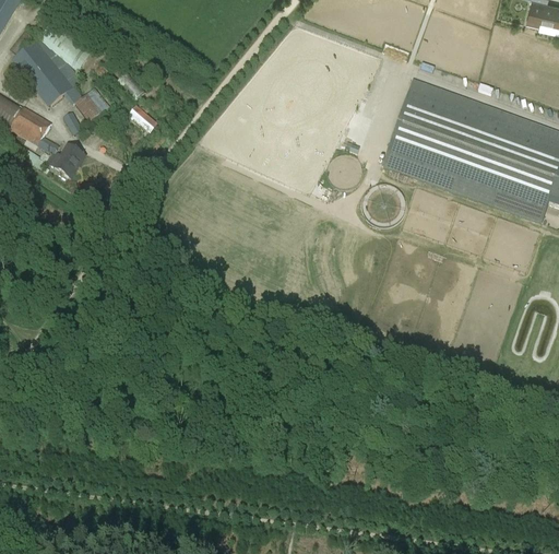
[(0,0),(0,34),(21,0),(0,0)]
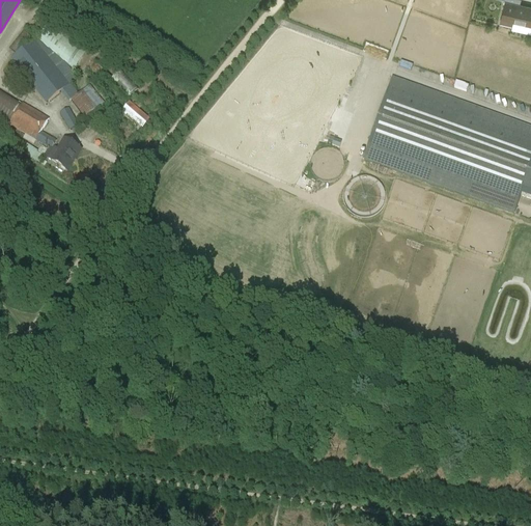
[(511,21),(512,17),(530,20),(530,1),(525,0),(504,0),(500,19),(511,21)]
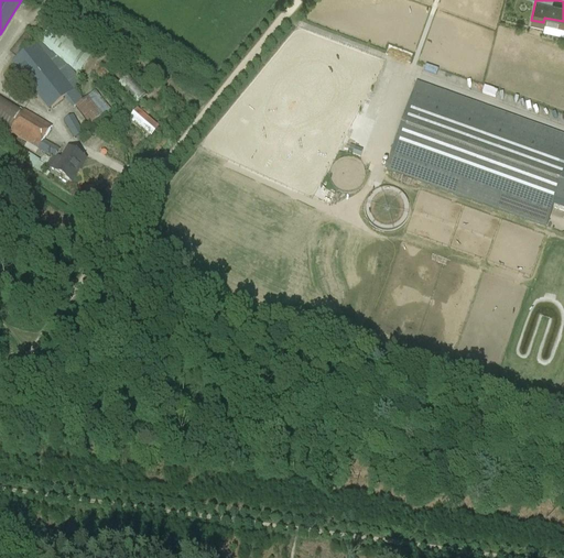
[(55,18),(41,36),(76,64),(89,45),(55,18)]
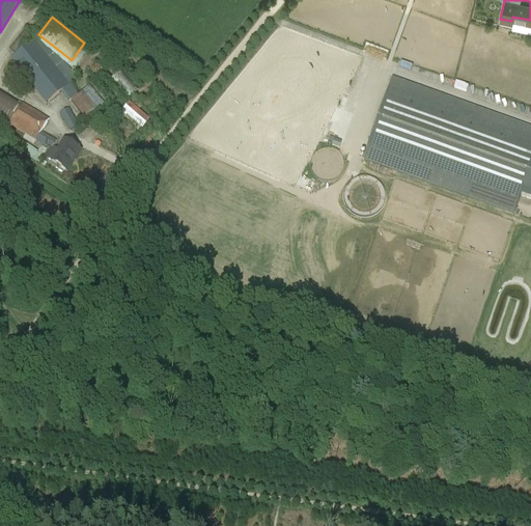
[(30,33),(24,28),(10,45),(17,50),(30,33)]
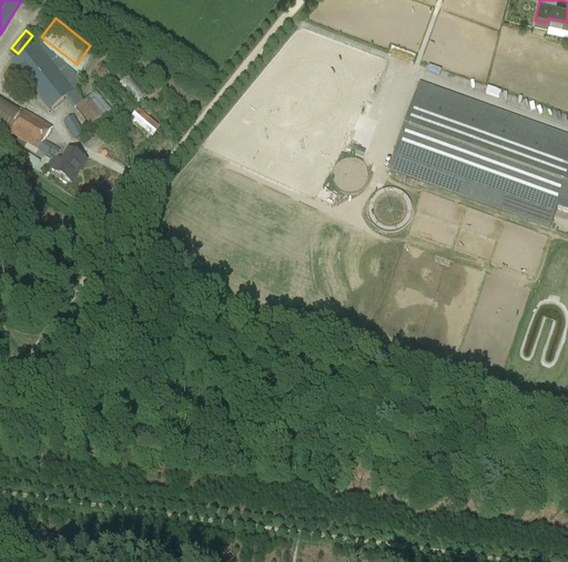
[(46,43),(40,36),(11,59),(36,91),(49,106),(64,94),(73,105),(75,102),(87,116),(91,123),(112,106),(97,87),(84,96),(75,85),(83,79),(71,62),(63,57),(62,57),(60,54),(54,49),(53,49),(50,46),(49,47),(48,46),(48,44),(47,42),(46,43)]
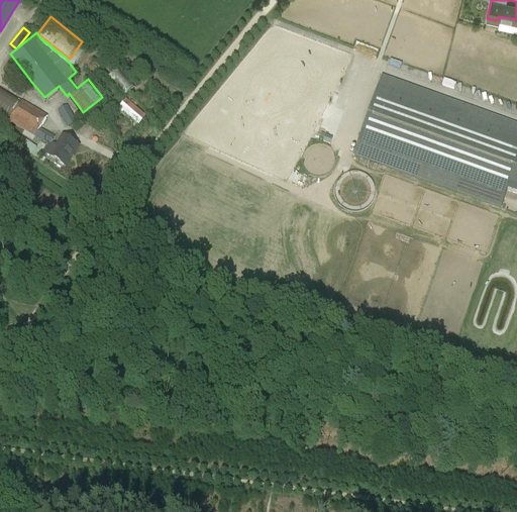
[(117,65),(107,75),(124,93),(134,84),(117,65)]
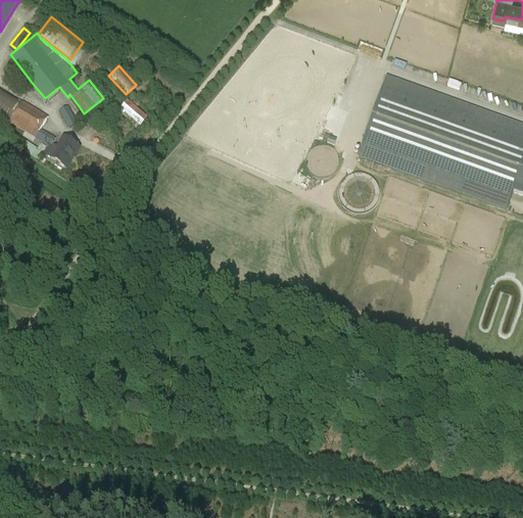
[(522,191),(522,121),(386,73),(358,152),(361,153),(507,205),(513,188),(522,191)]
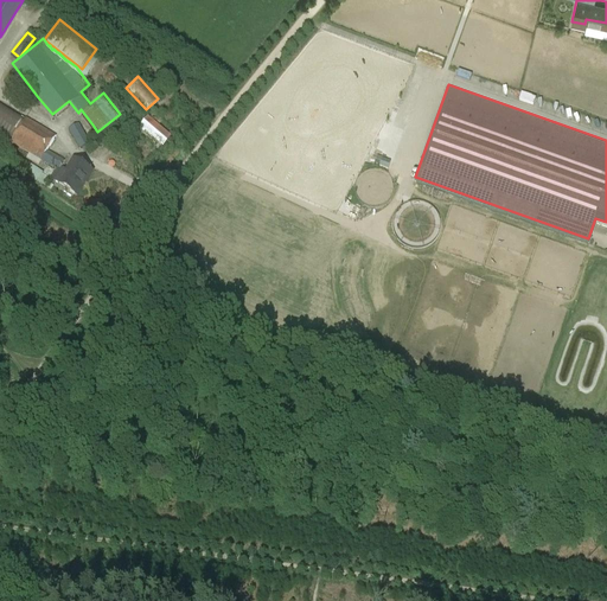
[(536,100),(538,93),(523,88),(521,95),(536,100)]
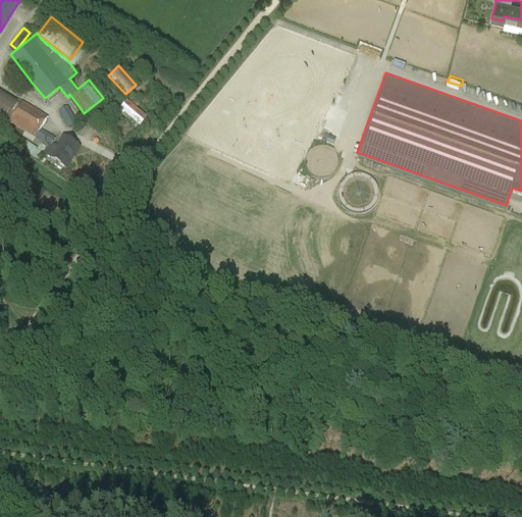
[(63,134),(57,142),(52,139),(55,135),(41,125),(49,112),(22,97),(21,98),(0,86),(0,113),(9,119),(36,135),(49,143),(49,144),(41,139),(37,146),(50,154),(65,164),(79,144),(63,134)]
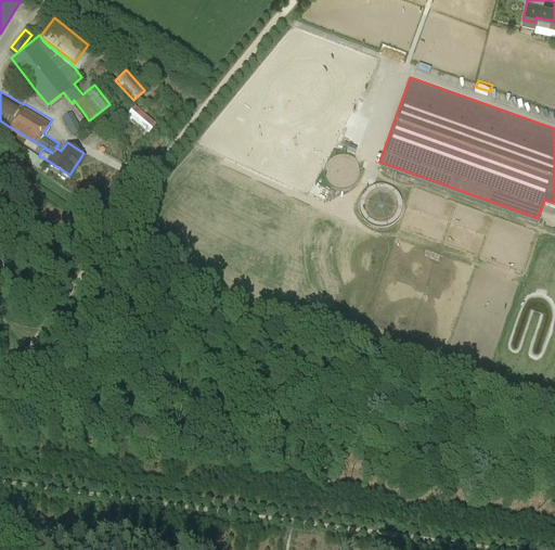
[(78,119),(72,109),(63,114),(73,131),(81,127),(78,119)]
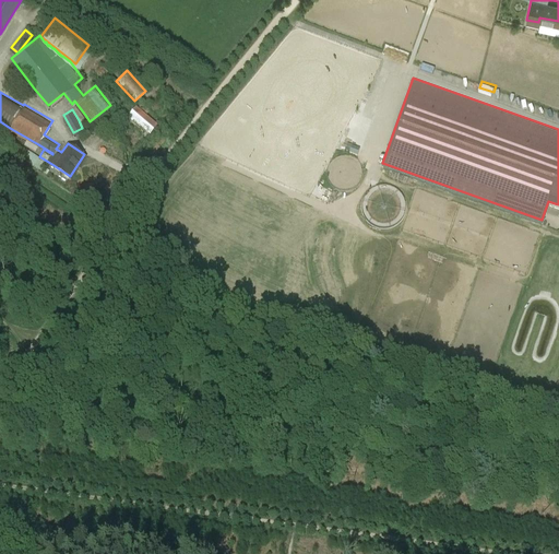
[(361,169),(361,168),(361,165),(360,162),(358,158),(356,156),(353,154),(349,152),(346,151),(343,151),(340,152),(336,153),(333,155),(331,157),(328,161),(328,163),(326,166),(326,169),(326,173),(328,176),(329,178),(331,180),(333,183),(337,185),(343,186),(347,186),(351,185),(353,184),(356,181),(358,178),(360,176),(361,172),(361,169)]
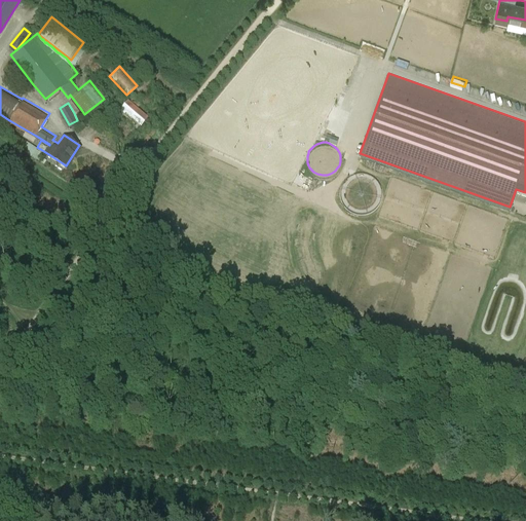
[(349,166),(344,173),(342,178),(342,180),(345,194),(351,199),(362,203),(371,203),(381,195),(385,190),(385,178),(377,171),(368,164),(359,165),(349,166)]
